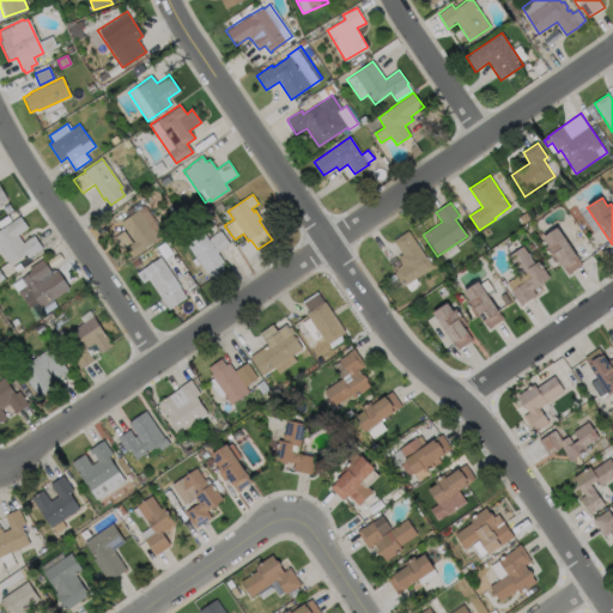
[(132,206),(137,212),(145,206),(165,237),(137,258),(127,246),(121,249),(113,237),(123,230),(132,242),(134,241),(121,223),(129,217),(126,211),(132,206)]
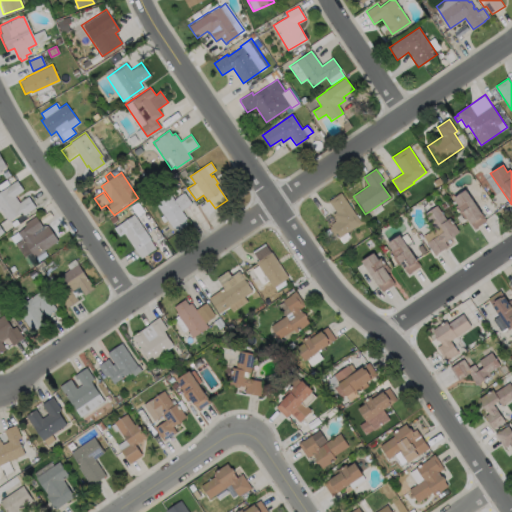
[(14,196),(18,203),(28,197),(35,207),(23,216),(21,213),(18,215),(18,214),(7,221),(0,210),(0,192),(6,188),(16,181),(23,191),(14,196)]
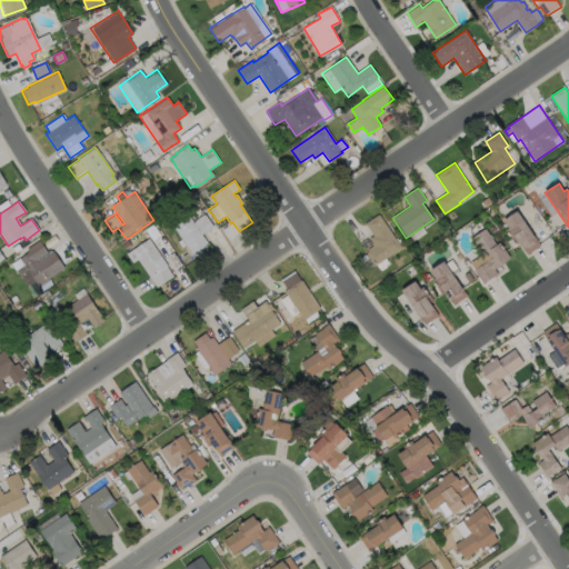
[(518,211),(536,238),(541,246),(527,255),(519,242),(517,243),(512,238),(512,239),(506,230),(509,228),(503,220),(518,211)]
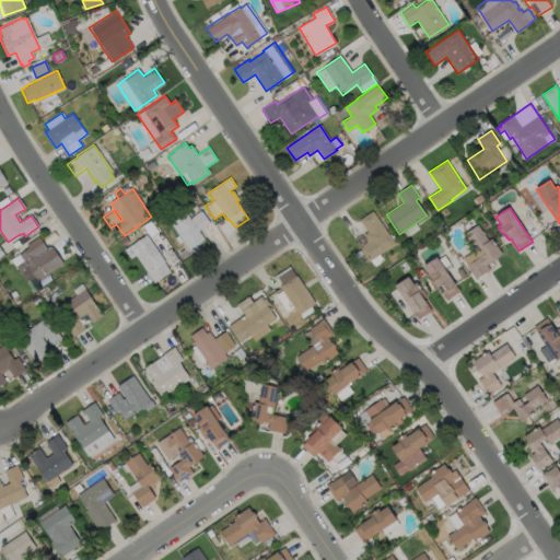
[(205,238),(188,249),(168,220),(184,209),(205,238)]
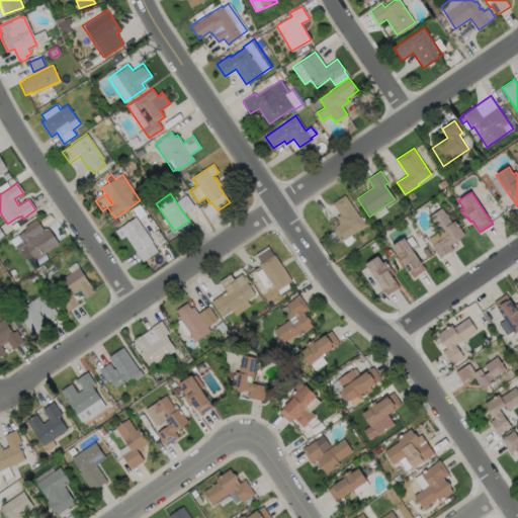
[(365,226),(341,242),(339,237),(337,238),(333,232),(334,231),(333,230),(335,228),(334,227),(339,224),(338,223),(339,222),(336,217),(340,214),(332,203),(345,194),(365,226)]
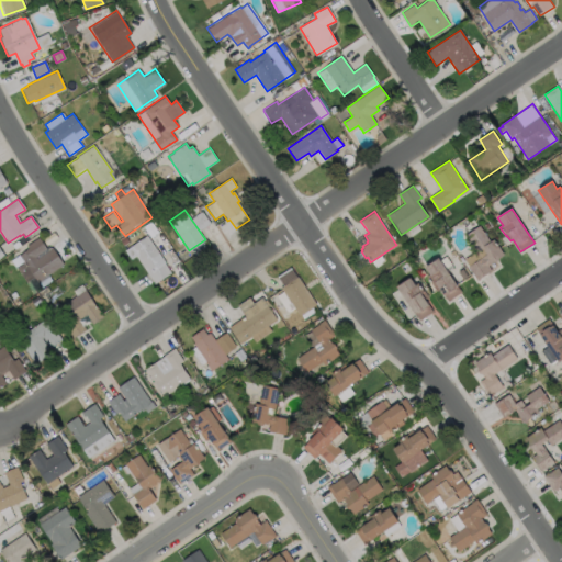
[(480,226),(491,242),(494,239),(504,255),(499,258),(499,260),(496,263),(493,262),(489,267),(492,271),(478,281),(469,268),(486,255),(483,249),(478,253),(465,236),(480,226)]
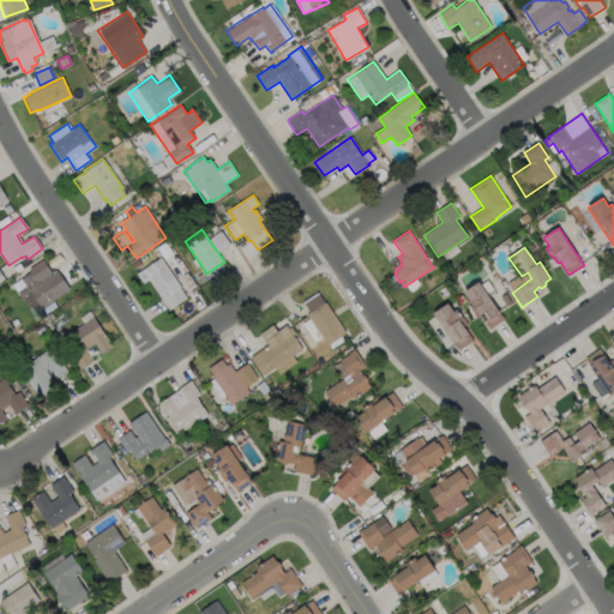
[(187,299),(169,311),(149,281),(142,286),(134,275),(161,258),(180,287),(180,288),(187,299)]
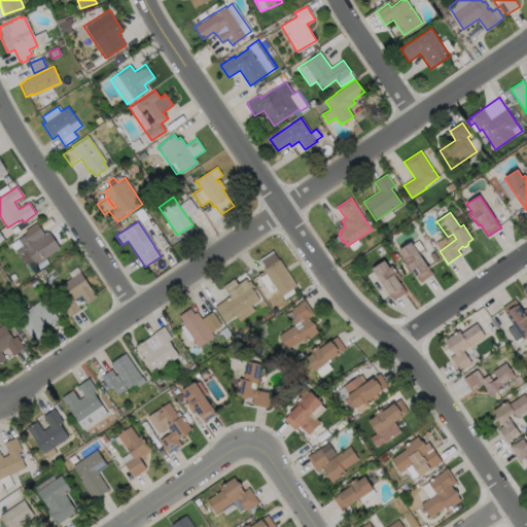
[(35,222),(43,234),(47,231),(59,247),(44,257),(48,262),(38,270),(31,259),(24,265),(10,244),(26,233),(24,231),(35,222)]
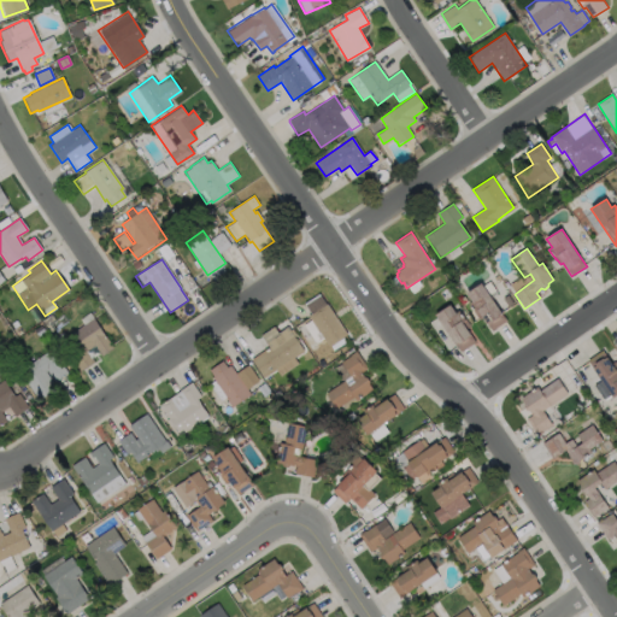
[(501,312),(506,321),(493,330),(483,317),(480,319),(469,304),(472,301),(466,293),(482,283),(503,312),(501,312)]
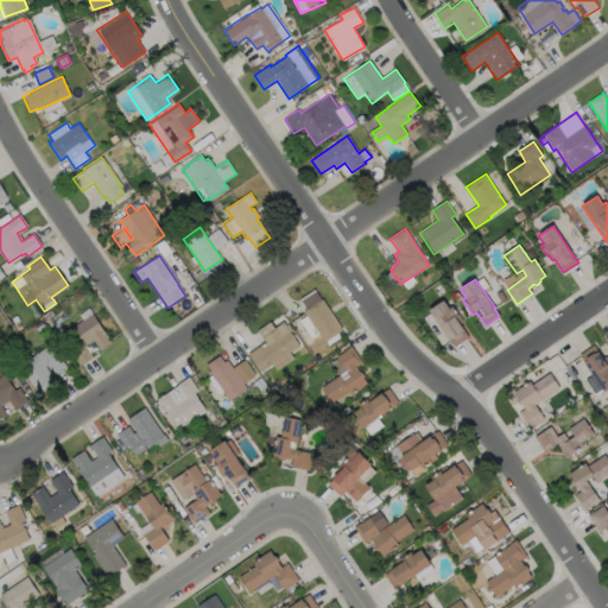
[(314,290),(321,299),(322,299),(342,329),(324,341),(304,311),(306,309),(299,299),(314,290)]
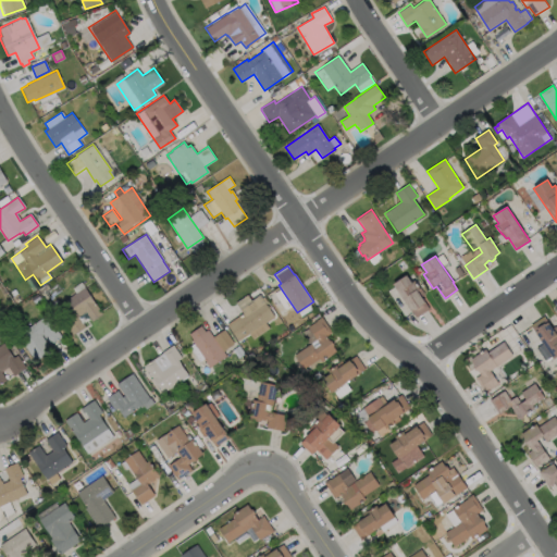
[(408,276),(412,283),(416,281),(425,295),(422,297),(431,309),(416,319),(394,285),(408,276)]
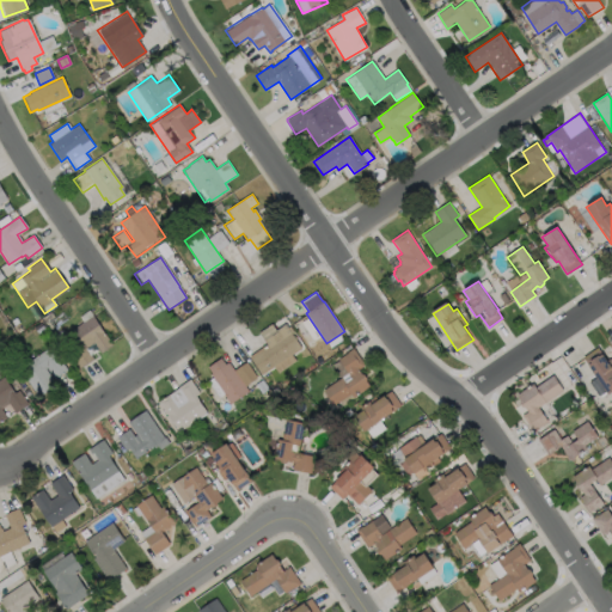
[(89,310),(112,344),(101,353),(95,343),(86,348),(95,359),(81,368),(60,337),(83,322),(79,317),(89,310)]
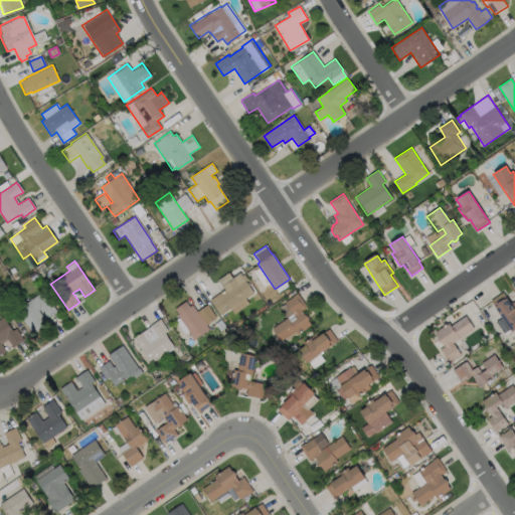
[(228,272),(232,278),(239,273),(242,276),(243,275),(247,280),(245,281),(258,298),(233,314),(229,309),(220,316),(209,300),(224,290),(217,280),(228,272)]
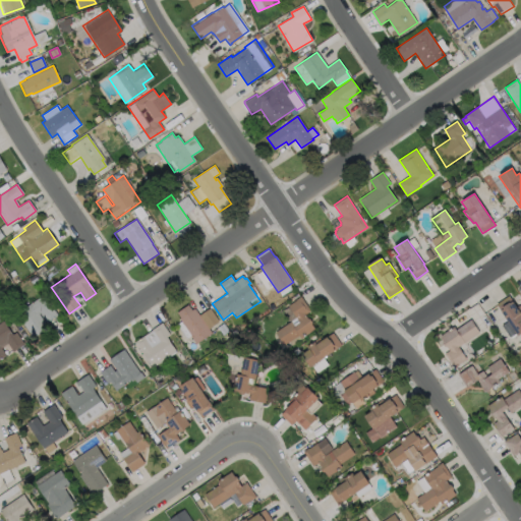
[(508,294),(516,306),(518,304),(520,307),(520,332),(517,335),(515,333),(509,337),(501,325),(507,321),(500,310),(501,309),(496,303),(508,294)]
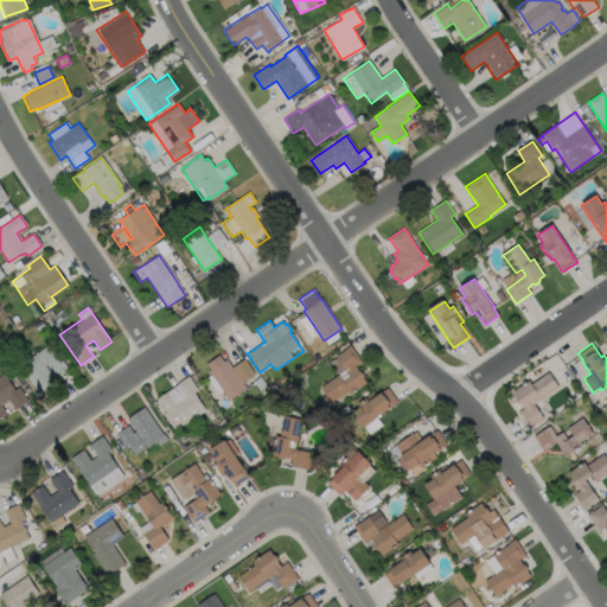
[(48,345),(53,355),(57,352),(66,368),(53,376),(45,364),(44,364),(55,381),(37,394),(18,365),(34,355),(34,353),(48,345)]
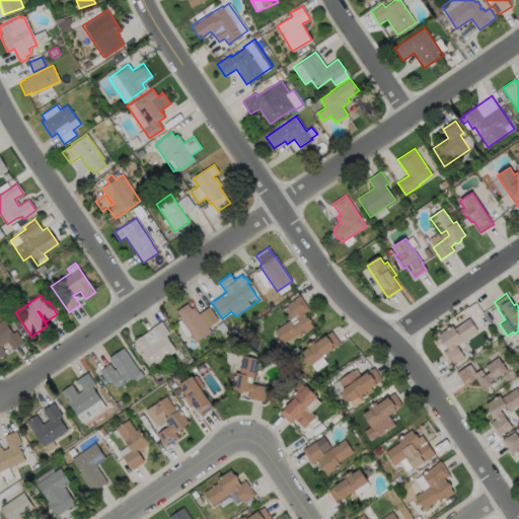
[(310,322),(313,327),(285,347),(274,331),(289,320),(282,310),(288,306),(288,305),(295,299),(299,296),(309,309),(303,313),(306,317),(308,317),(311,320),(310,322)]
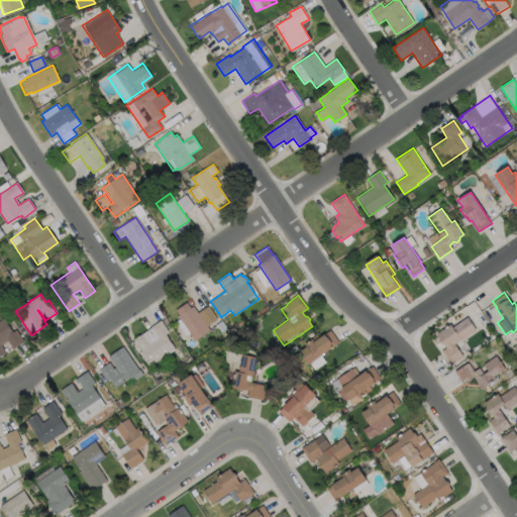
[(187,303),(191,309),(194,307),(198,314),(208,307),(216,318),(206,325),(210,331),(196,341),(179,317),(180,316),(176,311),(187,303)]
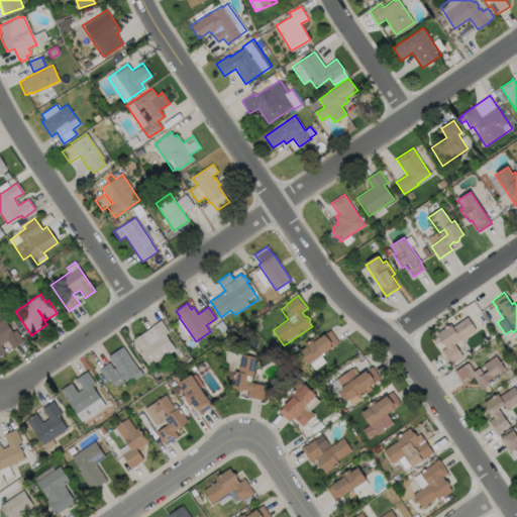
[(467,316),(475,329),(458,340),(455,335),(450,338),(461,355),(448,364),(440,351),(445,347),(442,343),(440,343),(438,340),(438,337),(435,333),(449,323),(451,326),(467,316)]
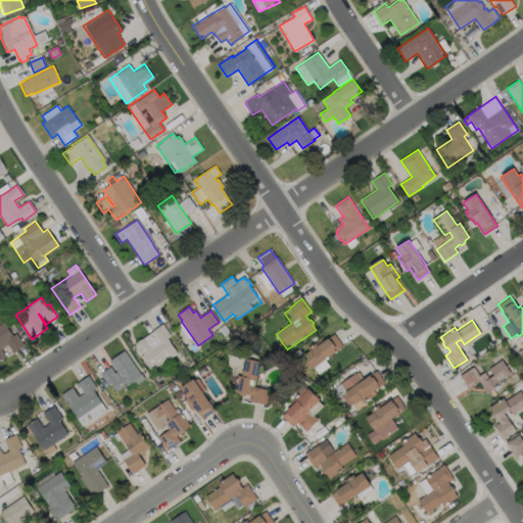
[(0,324),(3,323),(12,336),(16,334),(24,346),(12,353),(7,345),(0,350),(5,358),(0,361),(0,324)]
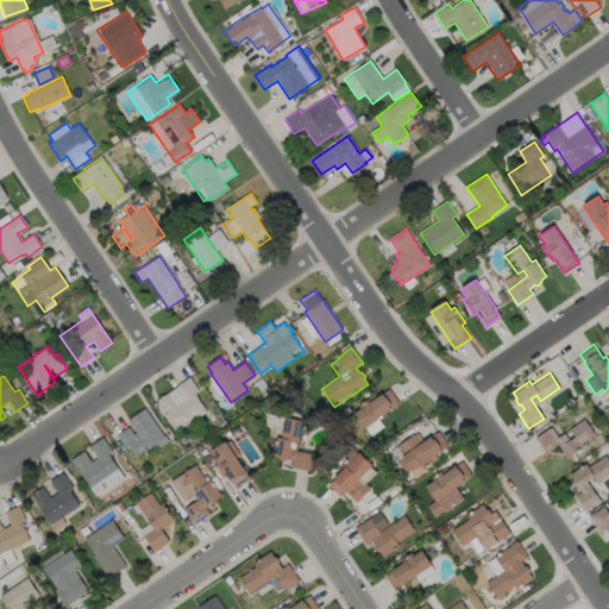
[(206,410),(179,429),(171,421),(169,424),(164,416),(167,414),(157,401),(177,387),(177,385),(189,377),(199,391),(195,394),(206,410)]
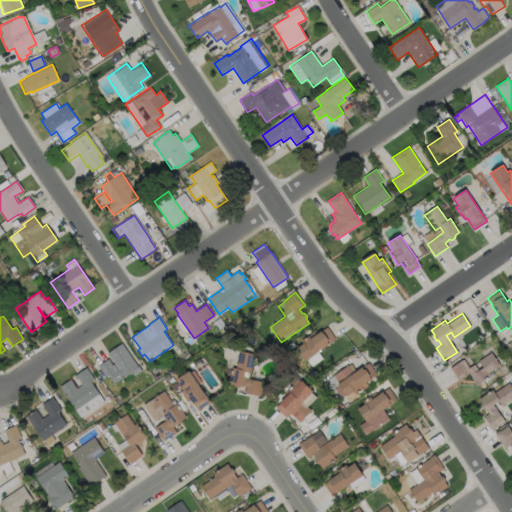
[(327,328),(336,340),(329,345),(305,361),(297,349),(303,344),(301,342),(309,336),(311,339),(327,328)]
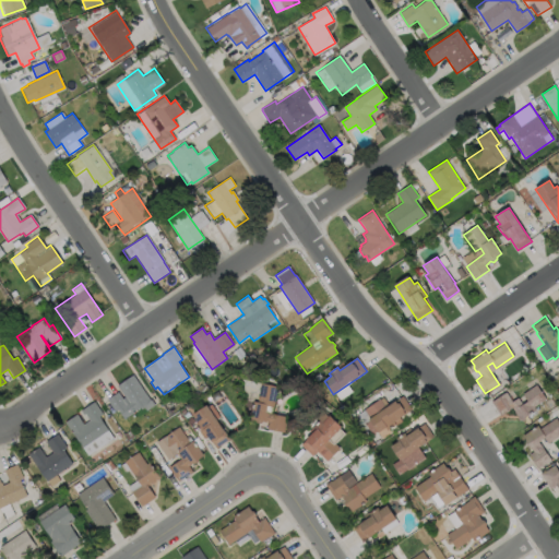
[(132,376),(150,401),(151,400),(154,405),(146,411),(144,407),(141,409),(140,408),(123,419),(118,409),(115,412),(107,400),(118,392),(122,400),(125,397),(117,387),(132,376)]
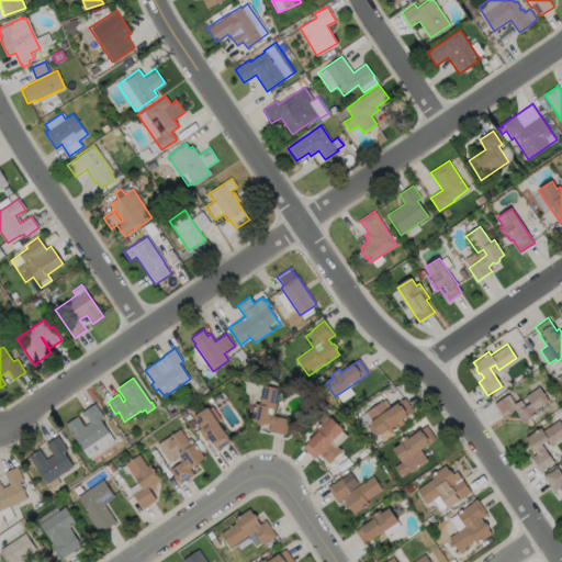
[(279,390),(273,416),(289,419),(285,436),(268,433),(270,426),(263,425),(262,426),(258,425),(257,423),(251,422),(255,404),(259,405),(263,386),(279,390)]
